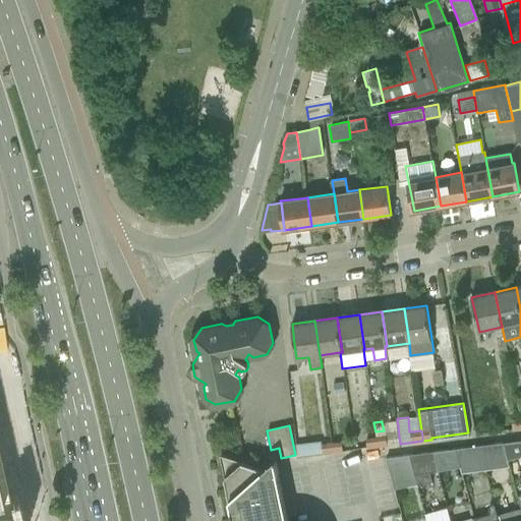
[(385,437),(377,438),(378,444),(378,445),(378,447),(387,446),(386,444),(385,437)]
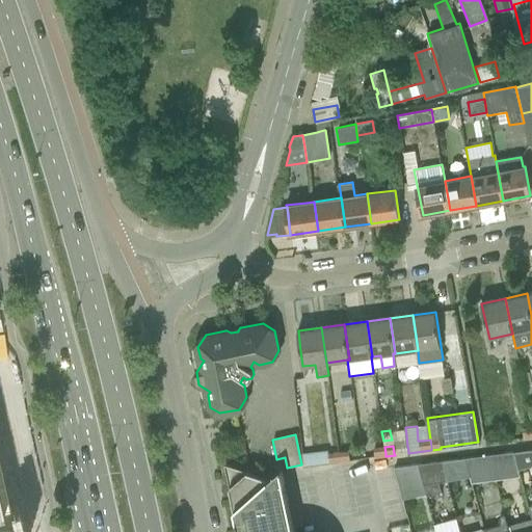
[(375,448),(374,448),(375,458),(386,456),(386,454),(386,453),(384,447),(375,448)]
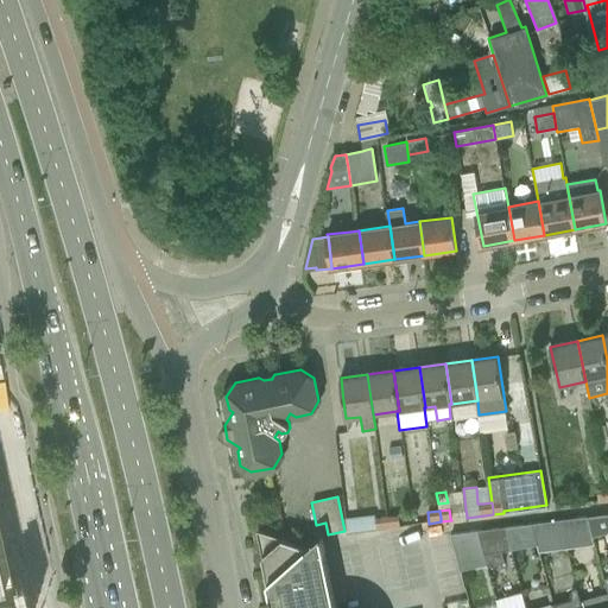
[(607,532),(607,513),(587,517),(590,531),(591,537),(607,532)]
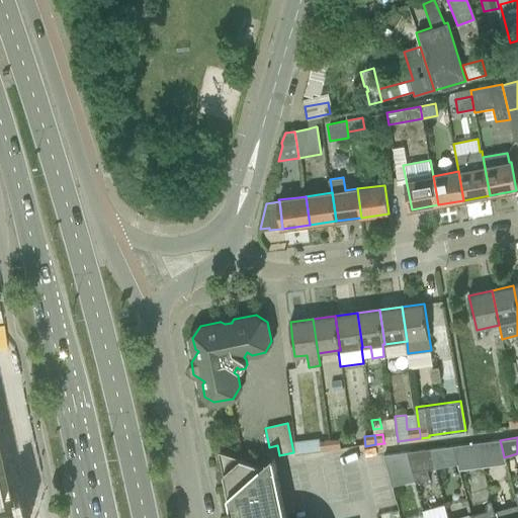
[(308,438),(295,440),(297,454),(310,452),(308,438)]
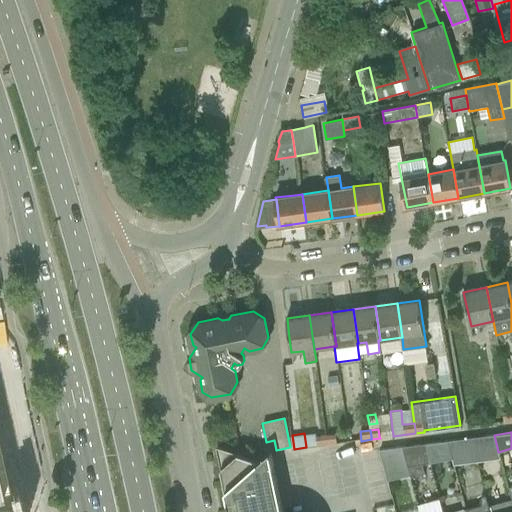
[(335,435),(326,436),(327,441),(327,442),(327,444),(327,445),(336,444),(336,440),(335,435)]
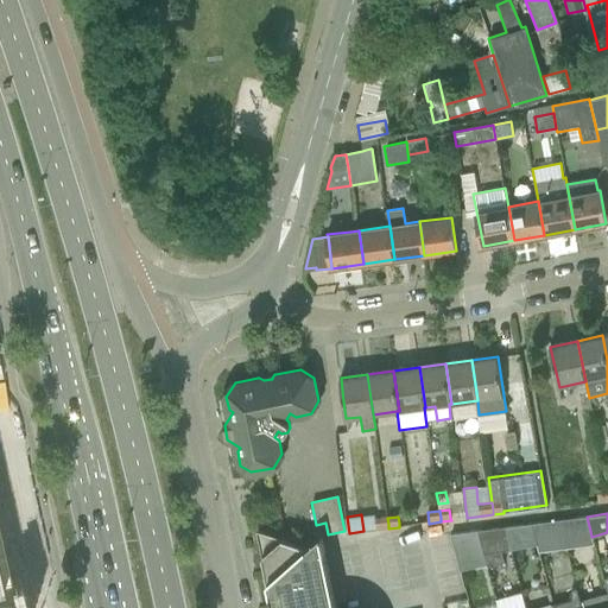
[(568,519),(561,520),(562,527),(563,534),(590,531),(587,517),(568,519)]
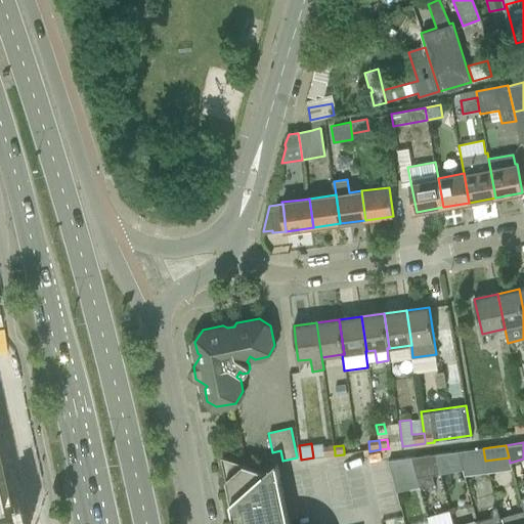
[(334,446),(323,447),(324,451),(324,453),(324,456),(335,455),(335,454),(335,452),(335,451),(334,446)]
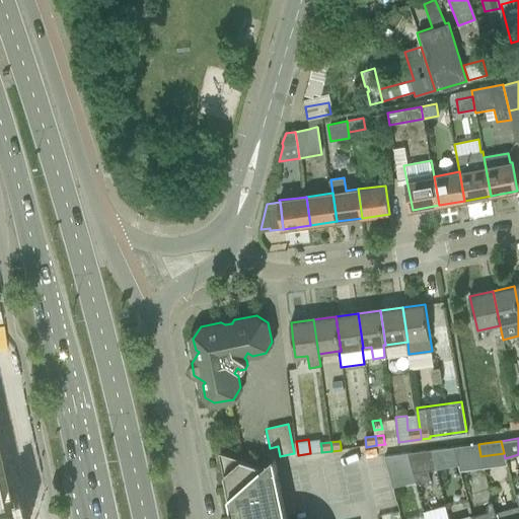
[(478,444),(454,447),(454,448),(458,459),(480,456),(479,450),(478,444)]
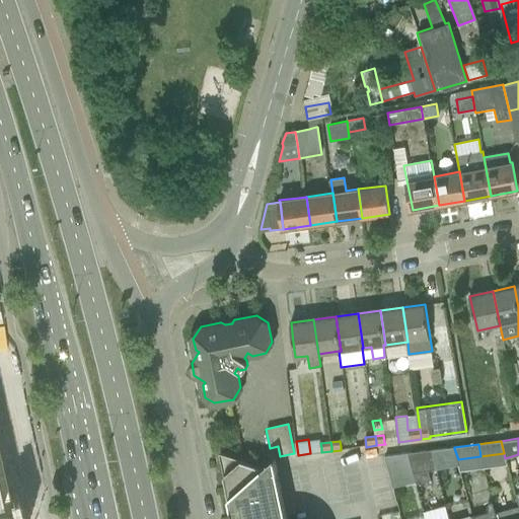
[(454,447),(433,450),(433,451),(434,459),(437,469),(459,466),(458,459),(454,448),(454,447)]
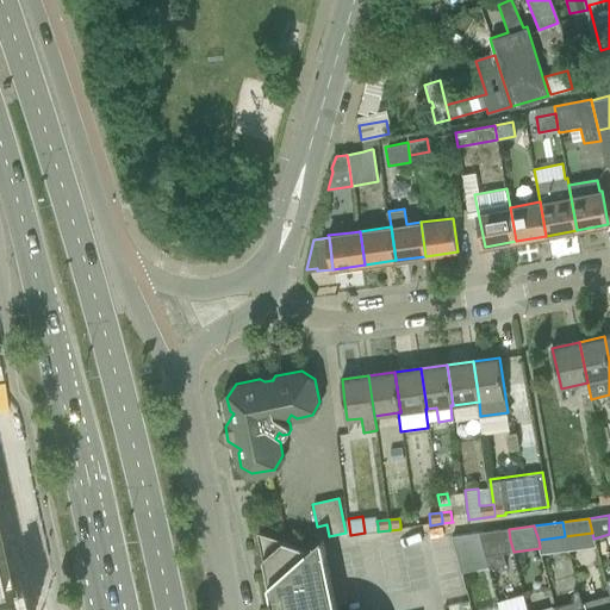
[(509,529),(452,536),(453,539),(456,554),(484,552),(489,566),(489,570),(506,565),(503,553),(514,552),(510,540),(509,530),(509,529)]
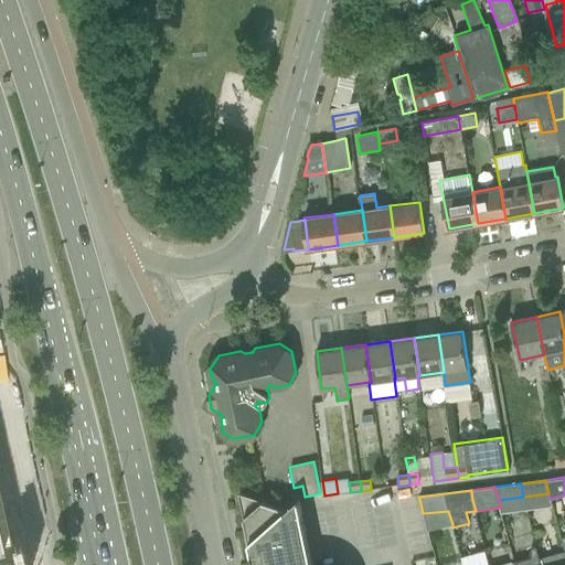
[(259,499),(238,492),(253,564),(312,564),(298,497),(286,508),(259,499)]
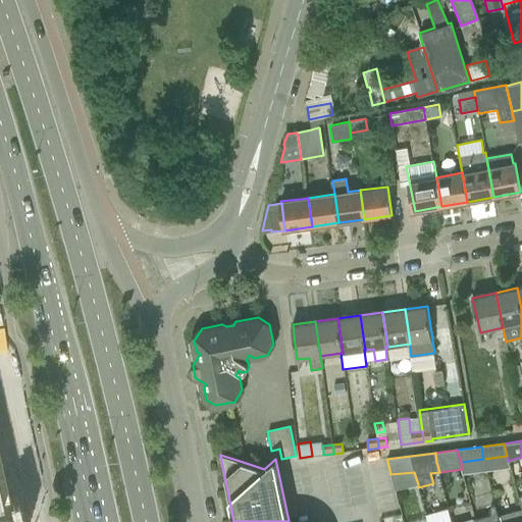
[(0,521),(14,521),(0,457),(0,521)]
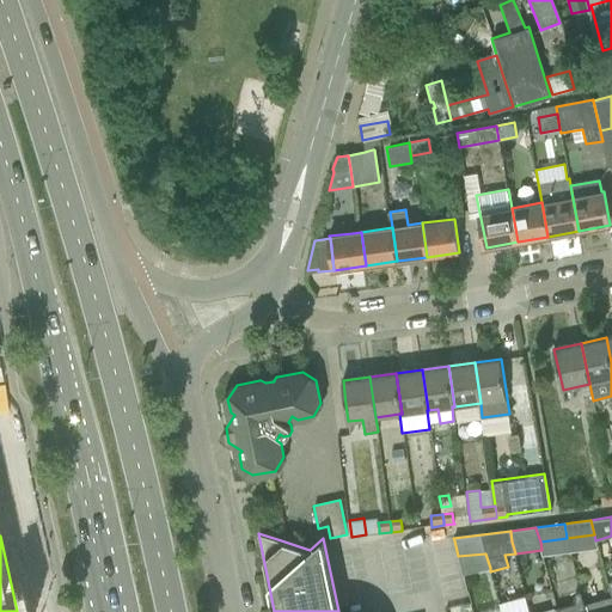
[(485,554),(458,556),(463,575),(464,575),(490,568),(485,554)]
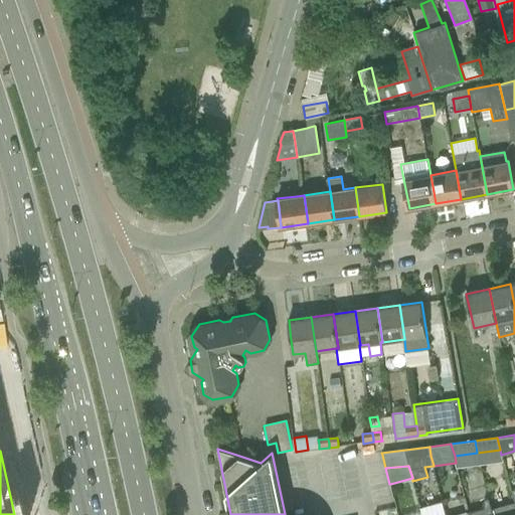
[(483,508),(470,512),(470,514),(494,514),(493,509),(490,499),(488,499),(484,500),(482,503),(483,508)]
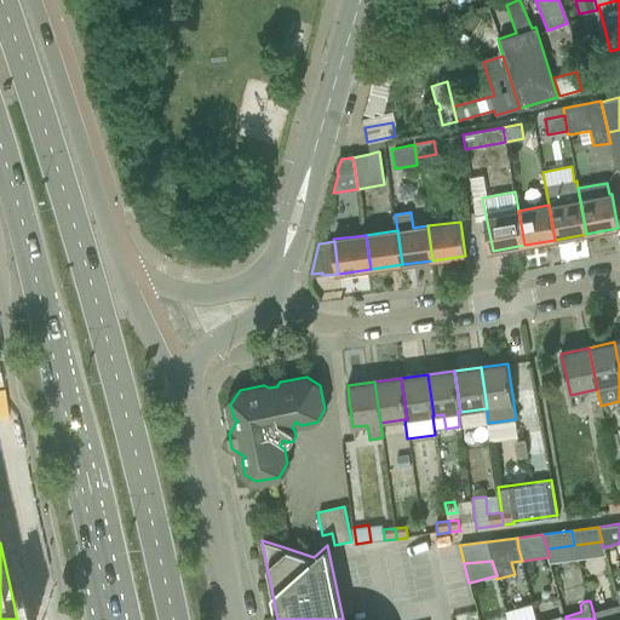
[(501,610),(503,619),(532,619),(529,604),(501,610)]
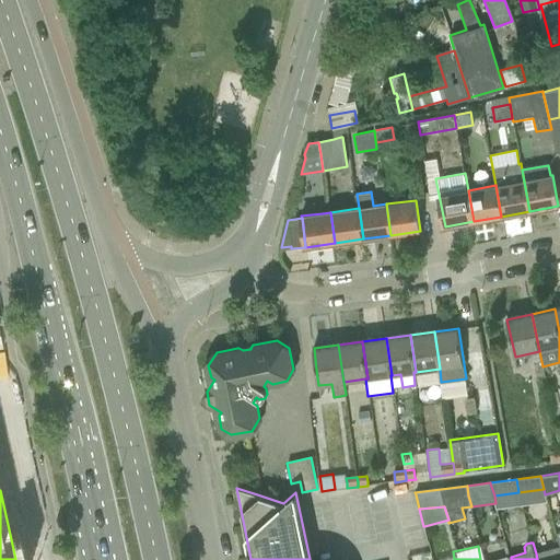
[(559,559),(559,549),(559,547),(536,553),(537,559),(559,559)]
